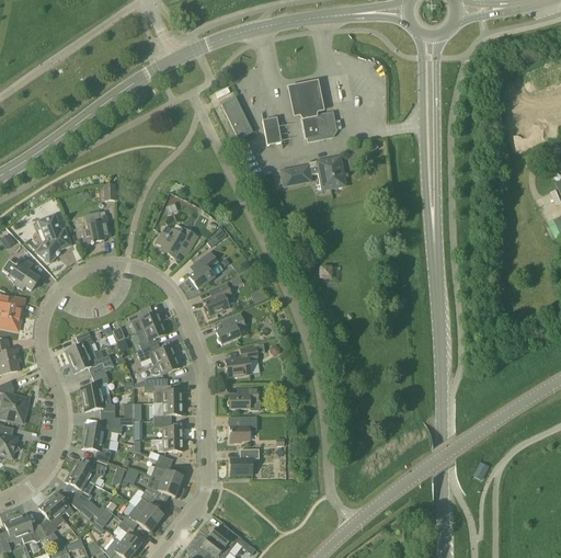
[(293,87),(299,116),(329,111),(322,82),(293,87)]
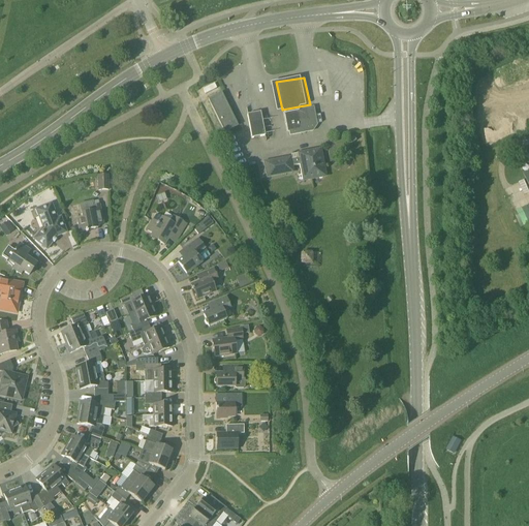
[(225,129),(238,123),(222,91),(209,97),(225,129)]
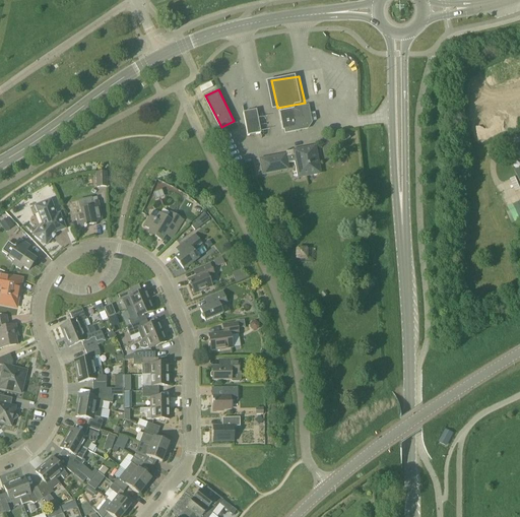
[(308,127),(312,120),(309,103),(280,109),(283,126),(284,126),(284,131),(308,127)]
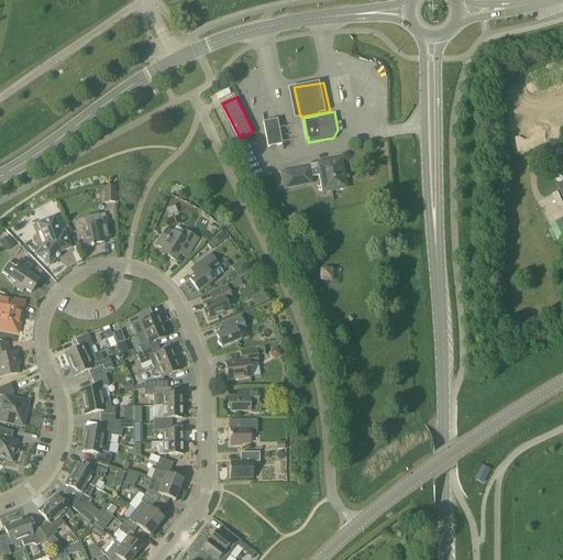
[(275,143),(283,141),(278,117),(271,118),(263,119),(268,144),(275,143)]
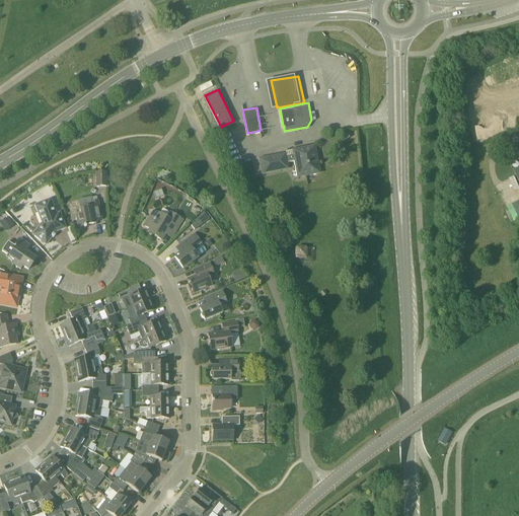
[(319,170),(314,144),(293,148),(293,152),(286,153),(286,152),(261,156),(263,170),(288,165),(287,160),(295,158),(298,173),(319,170)]
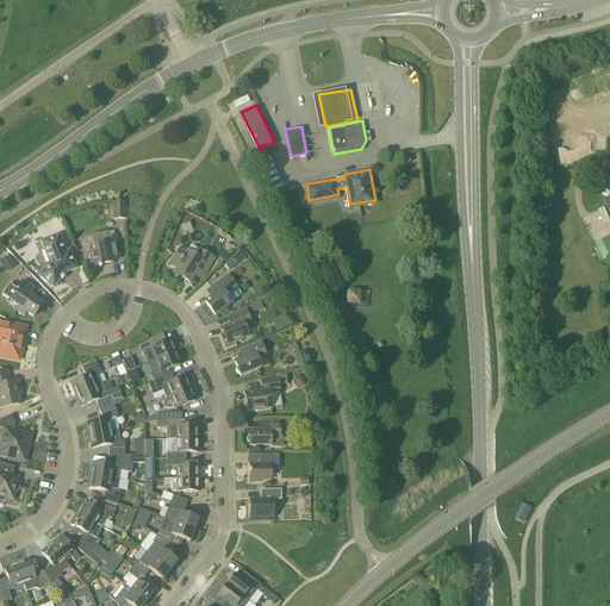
[(113,217),(126,216),(126,198),(112,199),(113,217)]
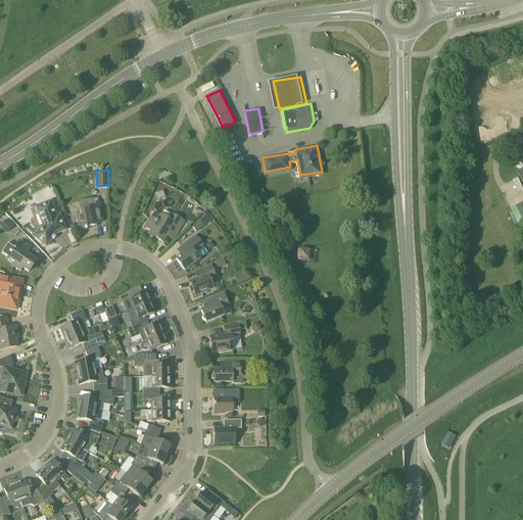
[(94,201),(93,196),(79,198),(82,214),(77,215),(80,226),(97,223),(96,218),(102,217),(98,200),(94,201)]
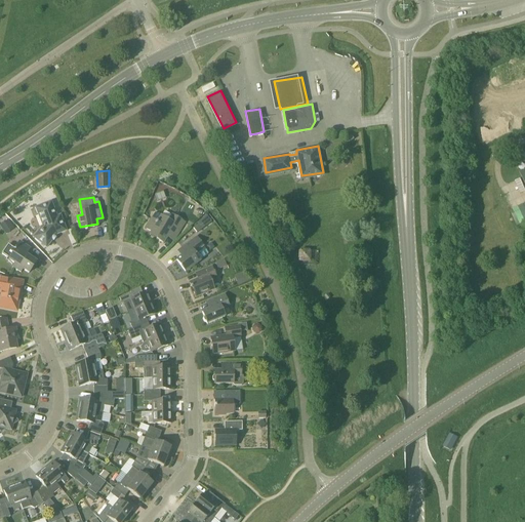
[(57,214),(51,199),(36,205),(43,223),(34,234),(46,244),(52,237),(54,238),(57,234),(55,233),(57,232),(67,228),(61,212),(57,214)]
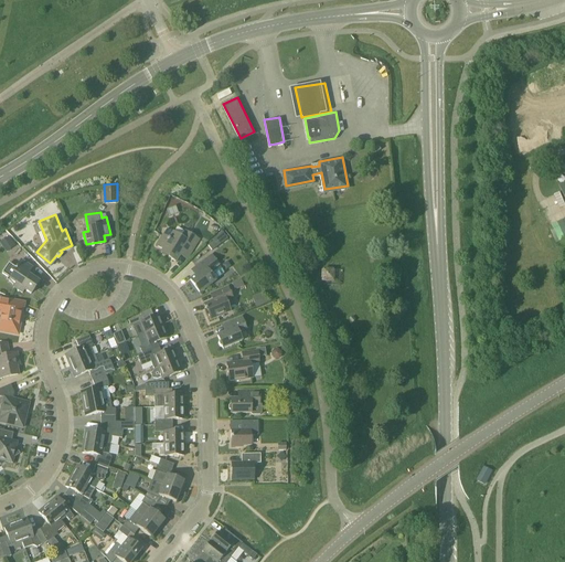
[(564,215),(551,223),(557,239),(564,235),(564,215)]
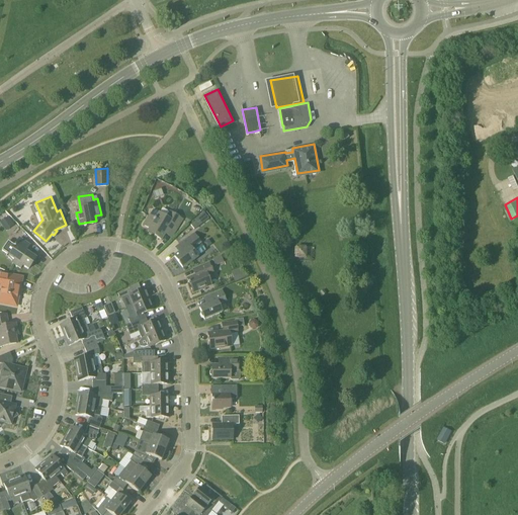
[(183,217),(170,208),(166,215),(159,210),(156,216),(150,212),(144,223),(150,226),(148,229),(161,237),(165,232),(172,236),(183,217)]
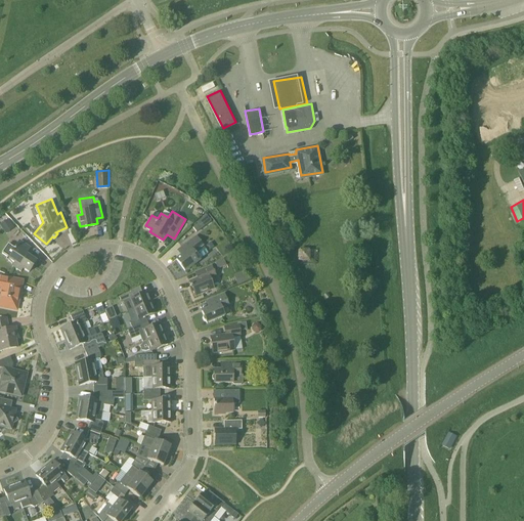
[(0,221),(0,222),(4,229),(5,228),(13,223),(8,216),(1,221),(0,221)]
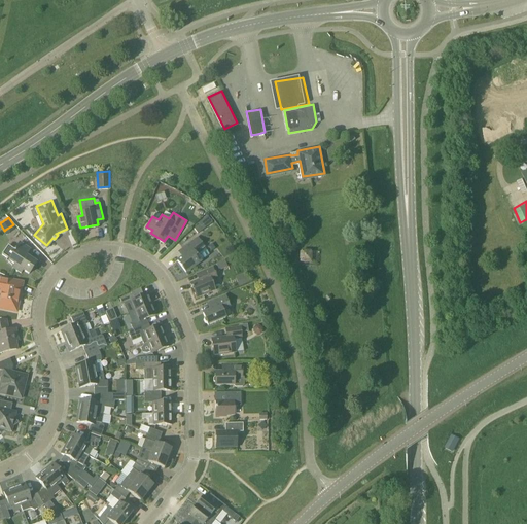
[(186,270),(201,258),(195,251),(204,244),(198,236),(179,249),(182,254),(177,258),(186,270)]
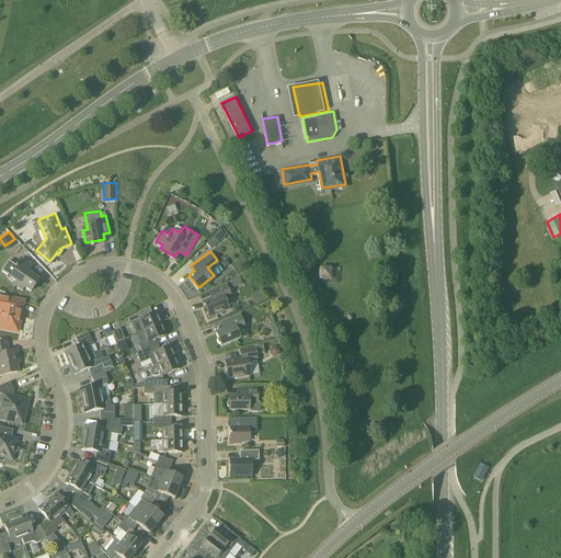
[(31,289),(35,283),(34,282),(37,276),(27,270),(32,263),(21,255),(15,264),(15,265),(10,274),(16,279),(13,283),(22,288),(25,285),(31,289)]
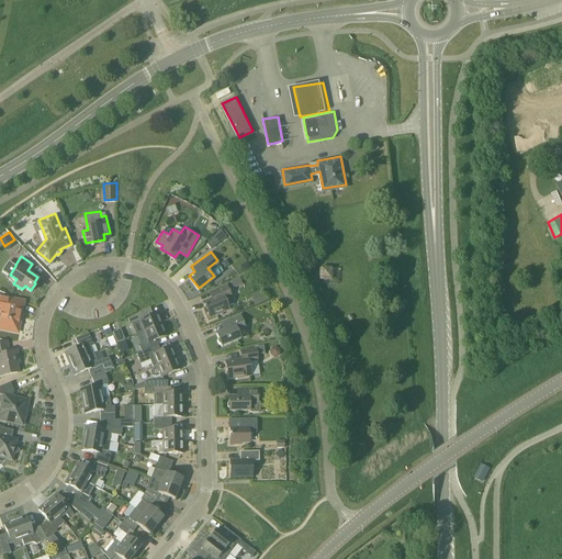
[(339,278),(339,265),(319,264),(318,277),(339,278)]
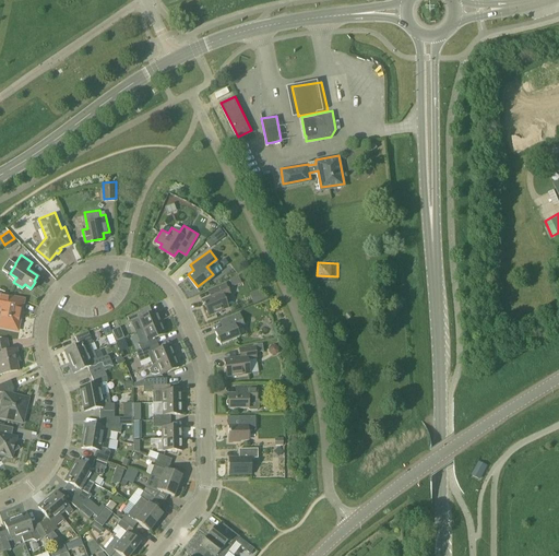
[(216,312),(223,310),(222,308),(228,305),(224,296),(232,293),(226,281),(207,288),(211,295),(202,298),(209,314),(215,310),(216,312)]
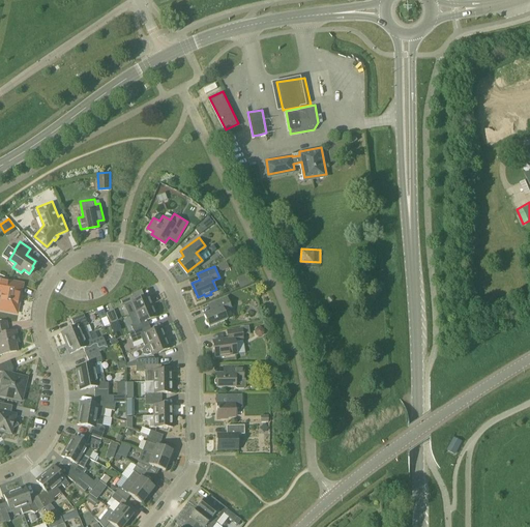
[(237,274),(239,285),(251,282),(247,271),(237,274)]
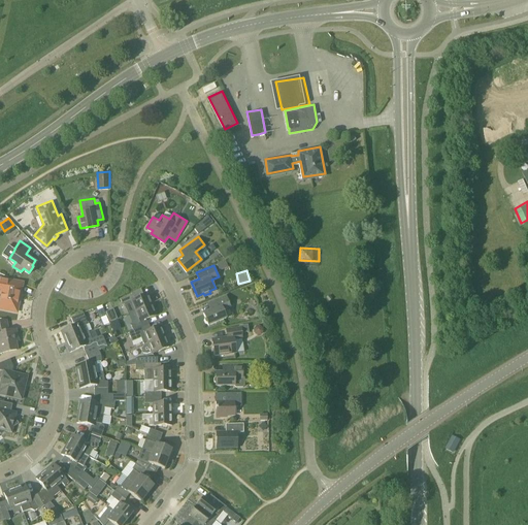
[(0,305),(17,309),(23,281),(0,275),(0,291),(1,292),(0,295),(0,305)]
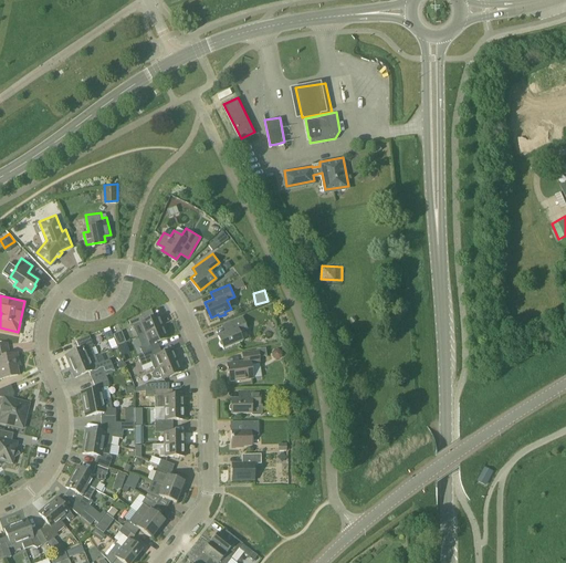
[(145,332),(164,324),(159,313),(155,314),(152,308),(142,311),(142,313),(129,319),(132,324),(139,321),(145,332)]
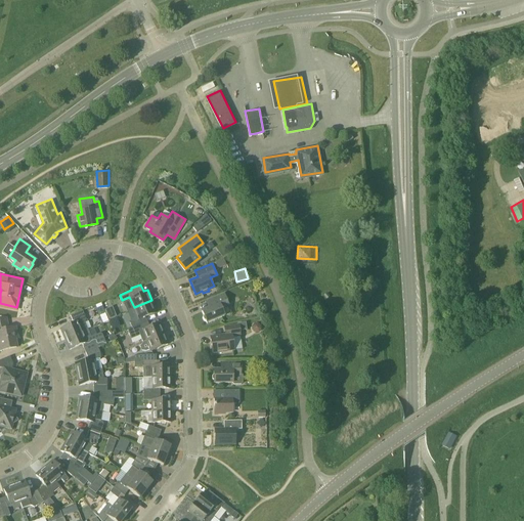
[(207,320),(224,313),(221,306),(229,302),(224,291),(205,299),(209,306),(202,308),(204,313),(203,315),(204,318),(206,318),(207,320)]
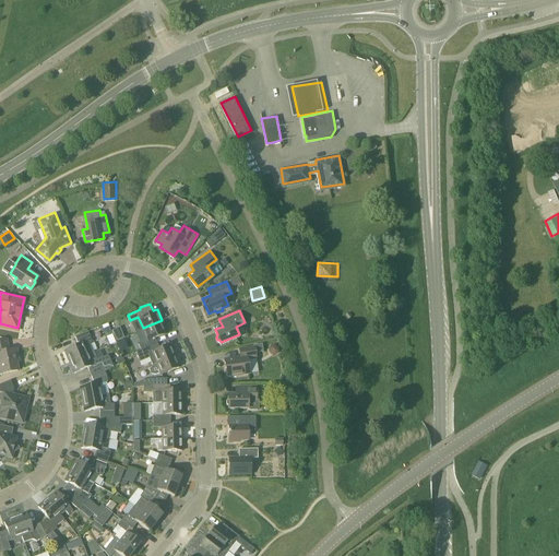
[(142,349),(158,341),(155,335),(166,331),(162,320),(143,328),(147,339),(139,342),(142,347),(142,349)]
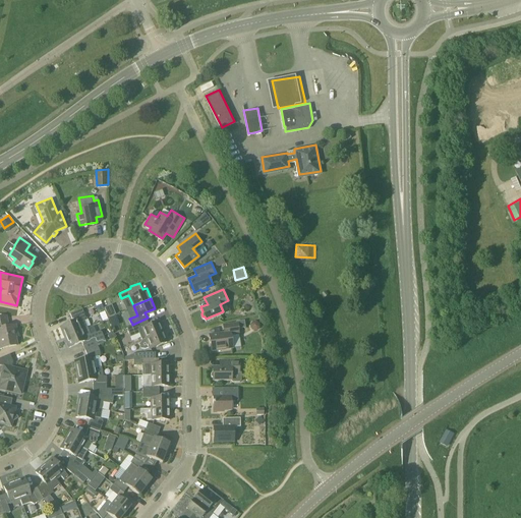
[(102,320),(108,317),(101,299),(95,302),(102,320)]
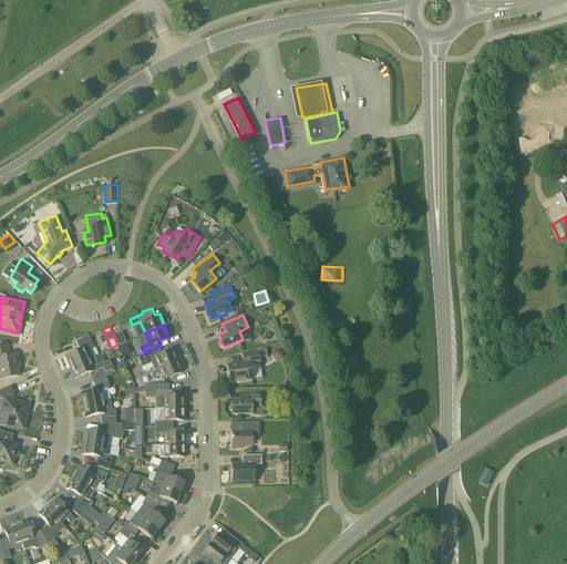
[(116,330),(119,341),(126,340),(124,329),(116,330)]
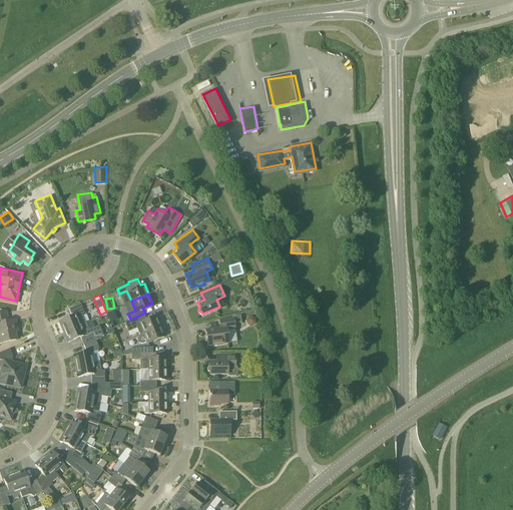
[(64,330),(86,321),(83,314),(85,311),(81,302),(69,307),(71,312),(72,312),(73,314),(59,320),(64,330)]
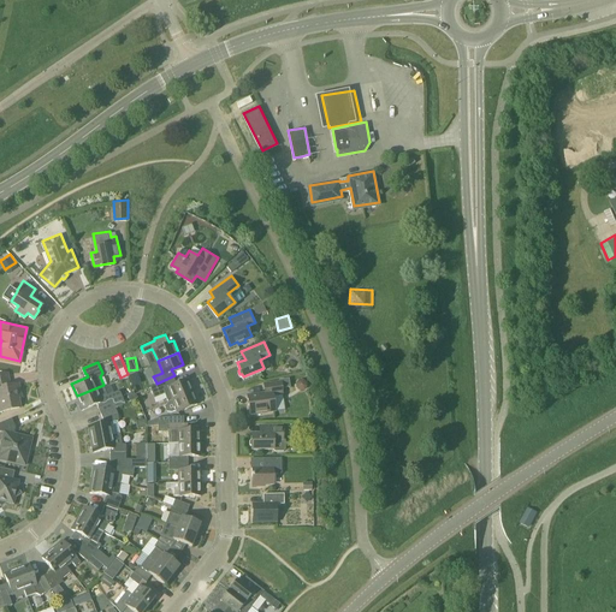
[(10,382),(7,370),(0,372),(0,408),(19,405),(18,396),(21,394),(18,381),(10,382)]
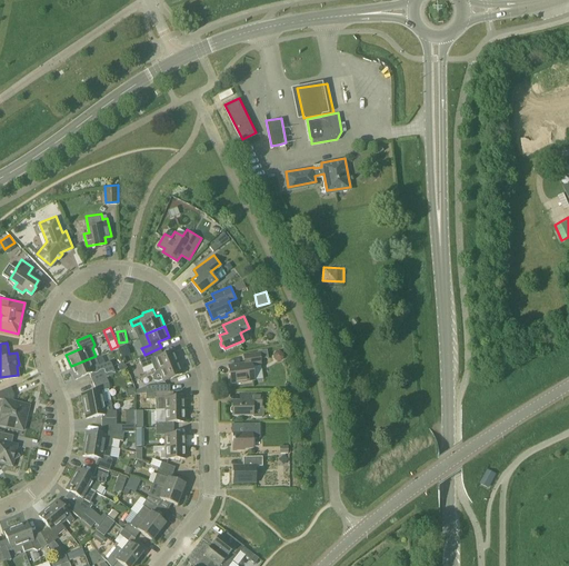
[(126,344),(119,346),(122,353),(129,350),(126,344)]
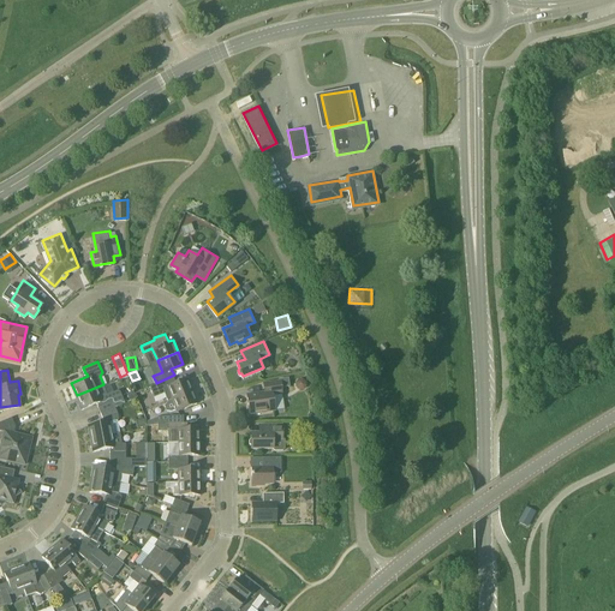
[(172,397),(193,388),(187,376),(177,381),(174,375),(156,383),(156,382),(150,384),(155,395),(165,390),(168,397),(172,396),(172,397)]
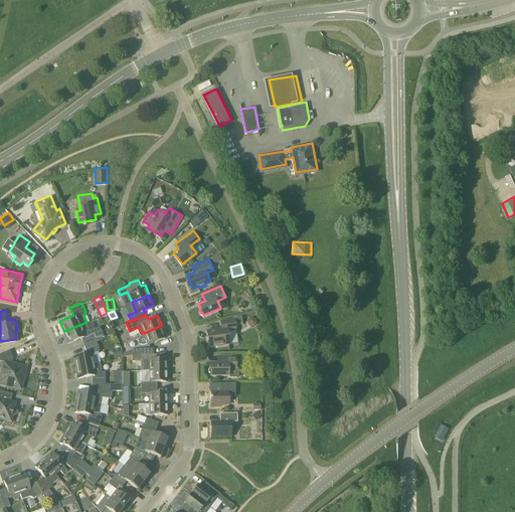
[(250,316),(248,319),(248,322),(251,324),(254,324),(256,321),(256,318),(253,315),(250,316)]
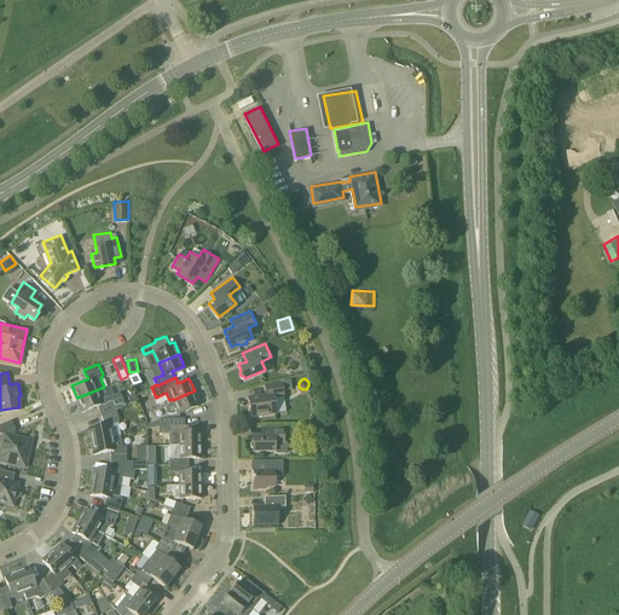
[(252,415),(277,411),(275,395),(284,394),(283,379),(265,382),(266,393),(248,395),(252,415)]
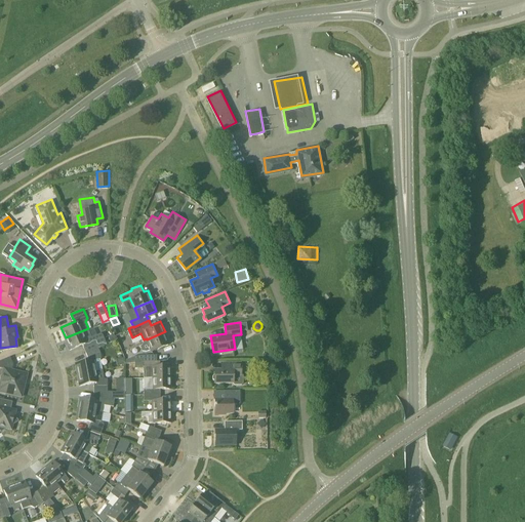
[(98,346),(107,343),(103,332),(101,331),(91,335),(88,328),(66,337),(70,348),(83,343),(84,345),(83,345),(86,351),(98,346)]
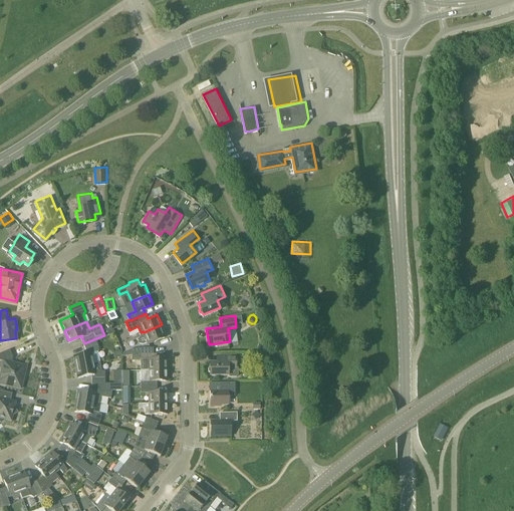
[(162,324),(144,332),(145,332),(141,334),(138,337),(140,341),(144,342),(148,340),(148,342),(166,334),(162,324)]
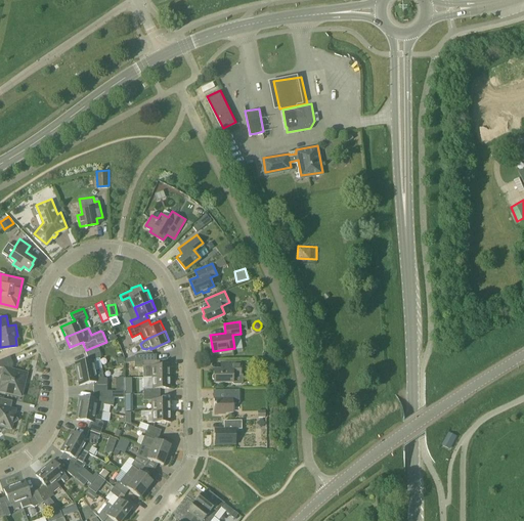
[(100,350),(98,345),(86,350),(88,355),(88,358),(75,360),(77,372),(96,368),(95,367),(101,366),(99,357),(101,355),(100,350)]
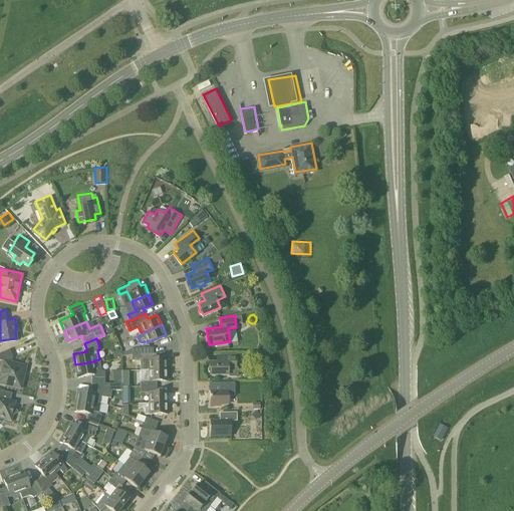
[(0,380),(21,387),(26,363),(11,360),(13,354),(10,347),(0,350),(0,357),(4,359),(0,373),(0,380)]
